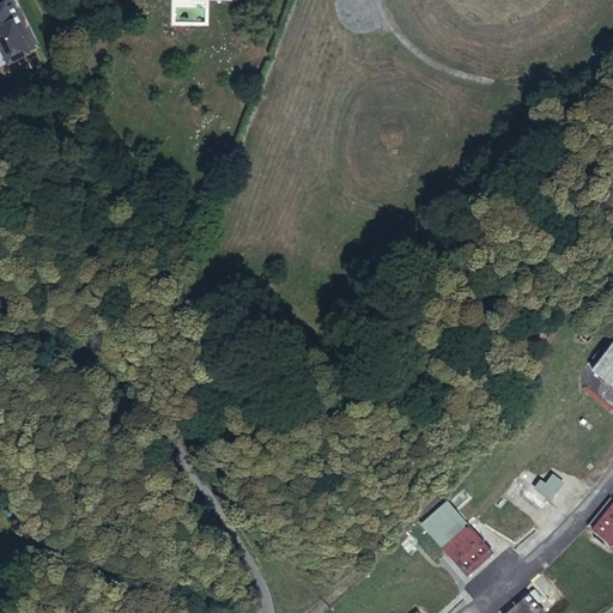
[(31,49),(4,0),(0,0),(0,46),(8,62),(31,49)]
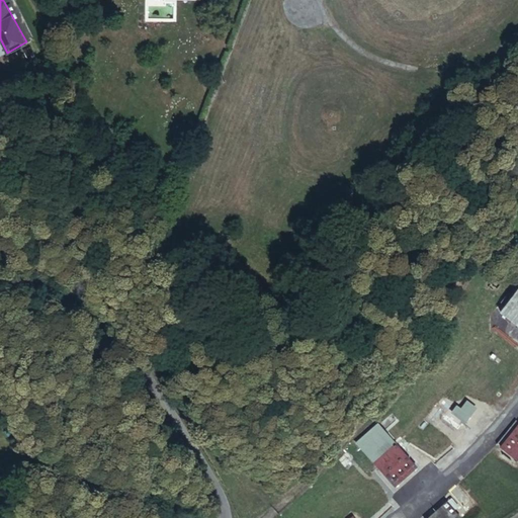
[(61,27),(68,17),(56,9),(50,19),(61,27)]
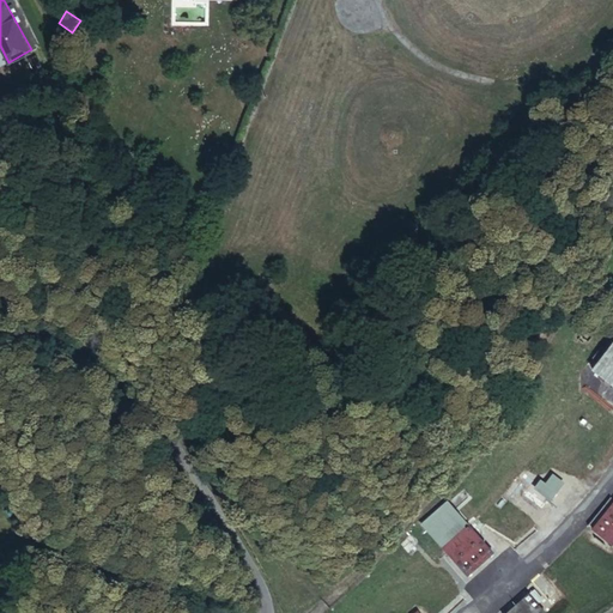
[(64,79),(84,66),(78,58),(58,71),(64,79)]
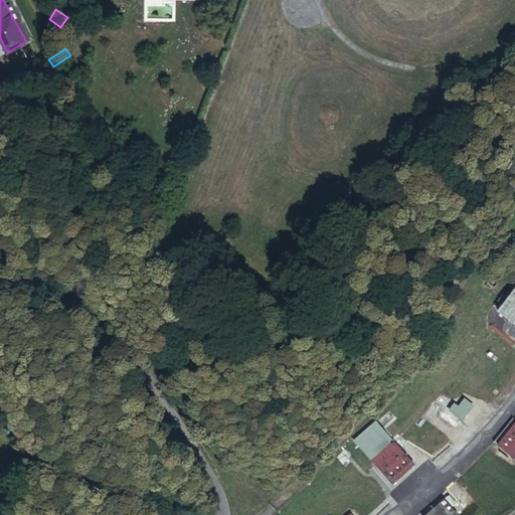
[(514,287),(496,312),(514,326),(514,287)]
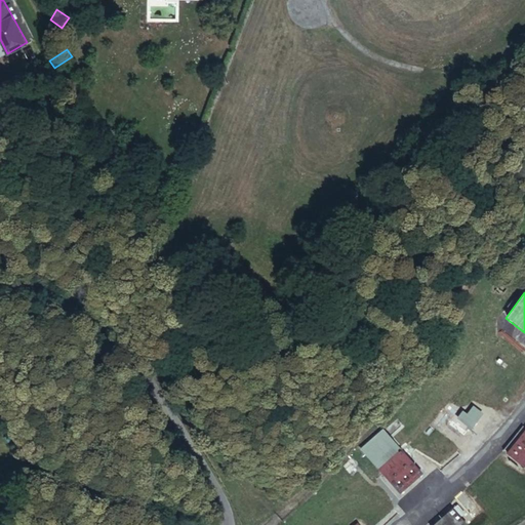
[(467,414),(462,411),(456,419),(471,430),(483,414),(473,406),(467,414)]
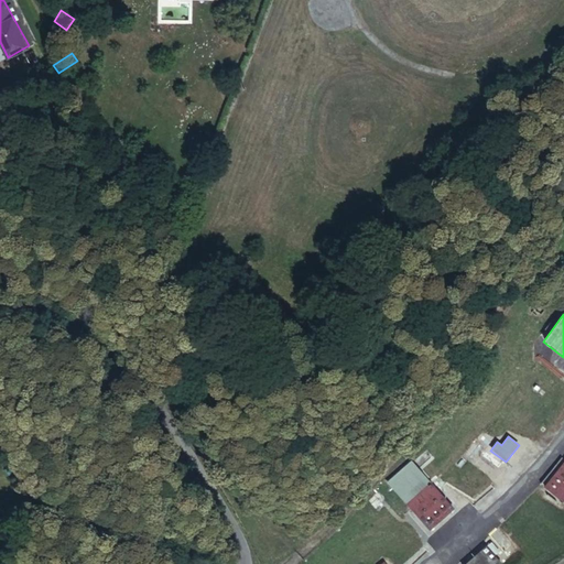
[(387,481),(431,529),(455,507),(412,461),(387,481)]
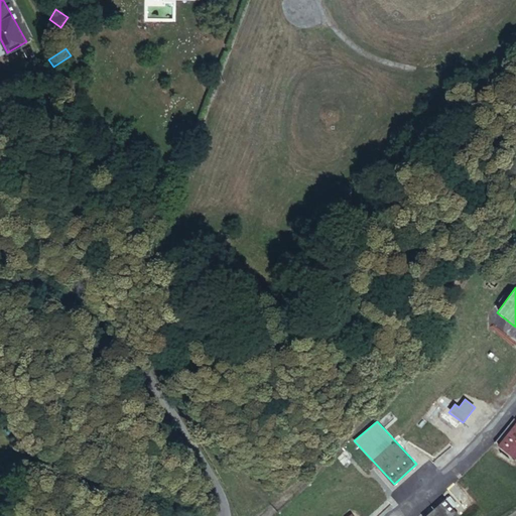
[(515,423),(499,446),(515,460),(515,423)]
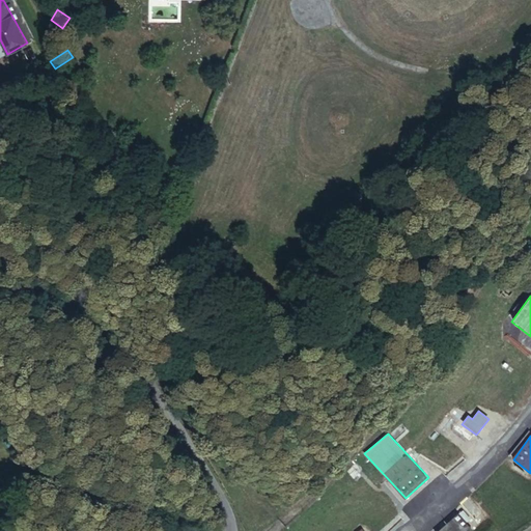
[(359,474),(353,467),(346,472),(353,479),(359,474)]
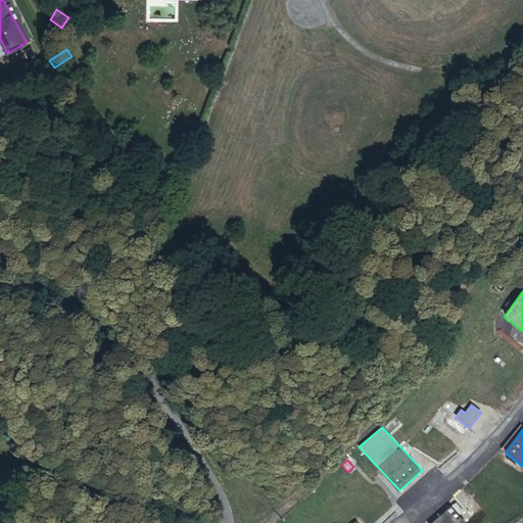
[(452,506),(460,515),(464,512),(456,503),(452,506)]
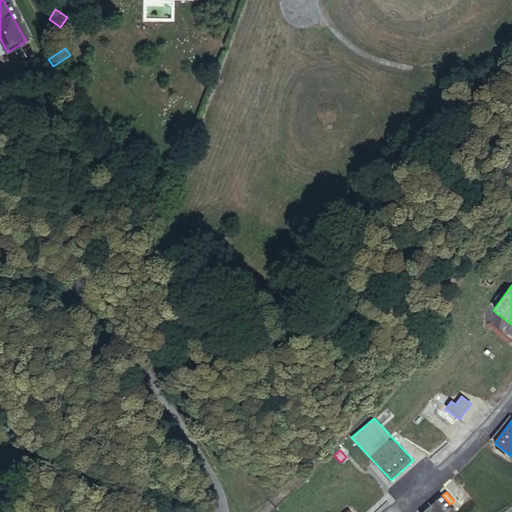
[(455,511),(456,511),(450,504),(442,495),(442,494),(421,511),(455,511)]
